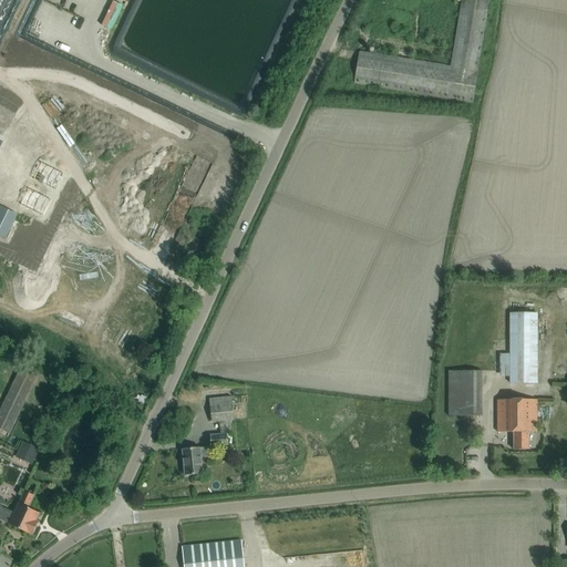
[(59,3),(54,16),(70,21),(72,16),(60,11),(62,4),(59,3)]
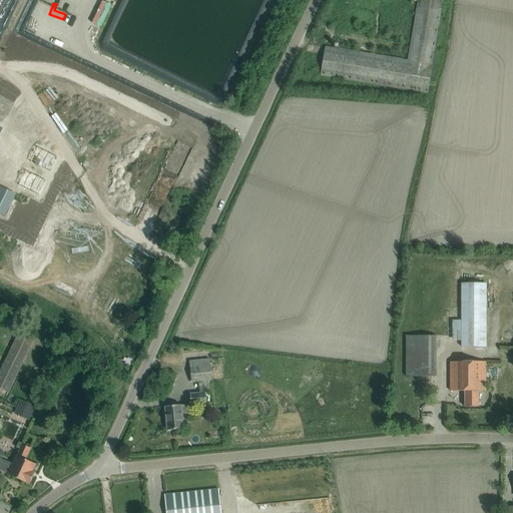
[(325,47),(321,75),(414,91),(419,63),(325,47)]
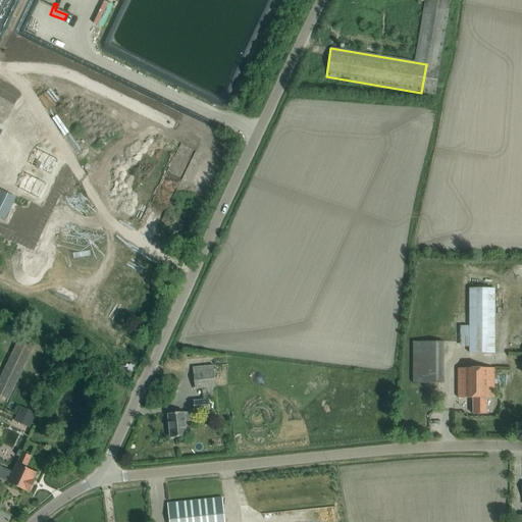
[(41,150),(34,164),(54,174),(61,160),(41,150)]
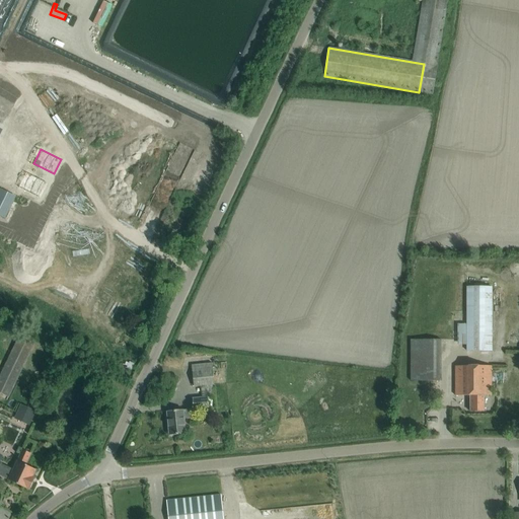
[(29,171),(22,186),(43,196),(50,181),(29,171)]
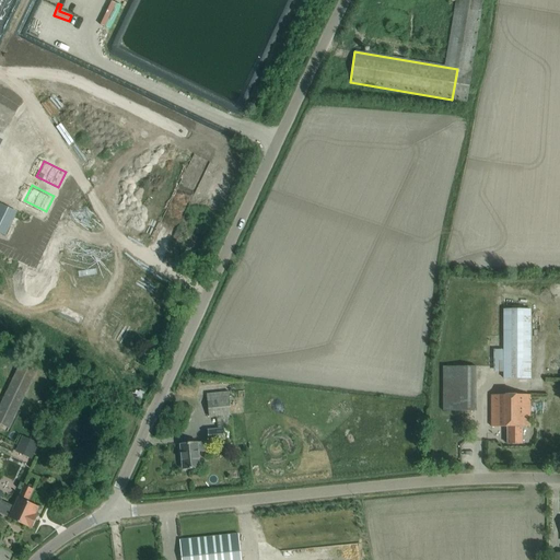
[(0,205),(0,232),(4,234),(15,212),(0,205)]
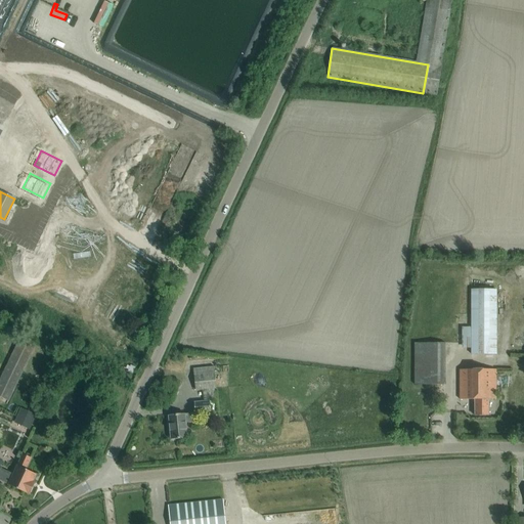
[(185,214),(188,209),(178,203),(175,208),(185,214)]
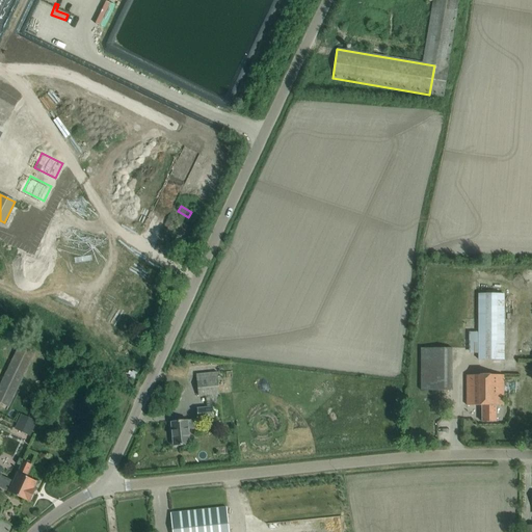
[(56,239),(70,224),(61,216),(55,223),(58,227),(49,236),(55,242),(57,240),(56,239)]
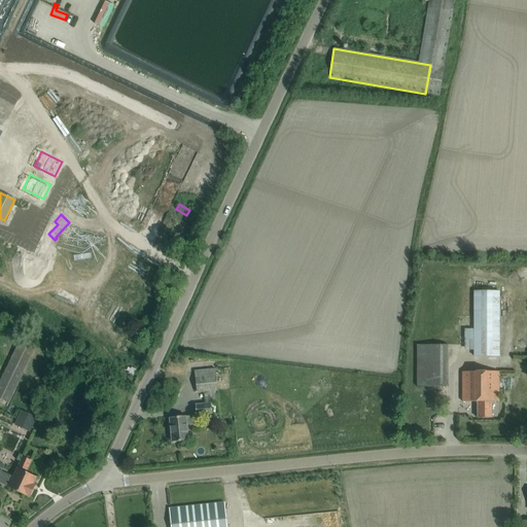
[(30,223),(26,230),(29,232),(26,236),(30,239),(28,241),(32,244),(35,239),(41,231),(30,223)]
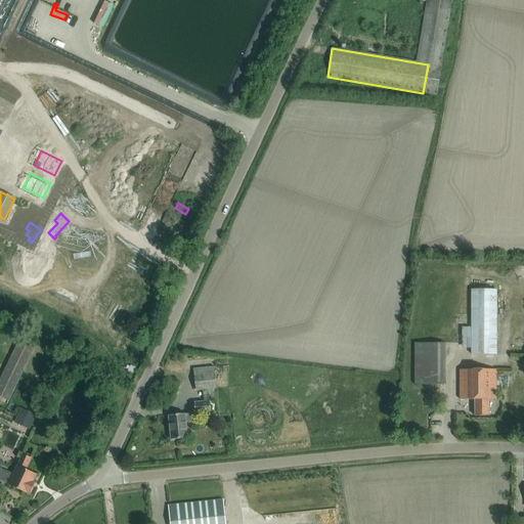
[(64,264),(70,250),(64,248),(58,262),(64,264)]
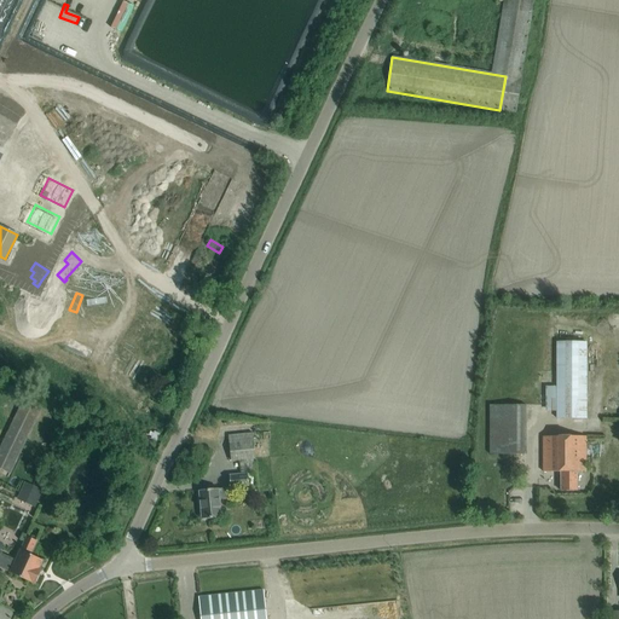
[(588,341),(560,341),(560,387),(560,411),(560,418),(589,417),(588,341)]
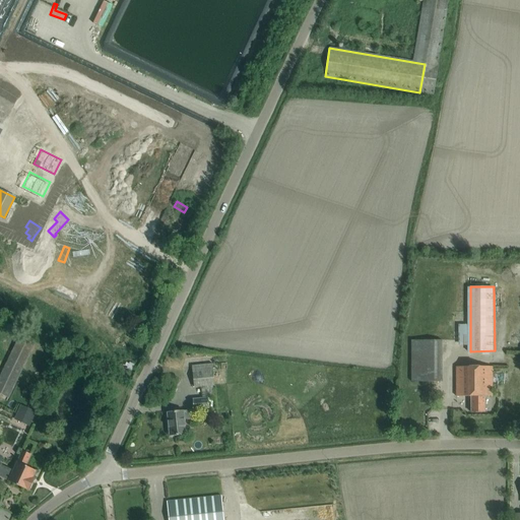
[(34,346),(18,338),(0,375),(0,394),(8,398),(34,346)]
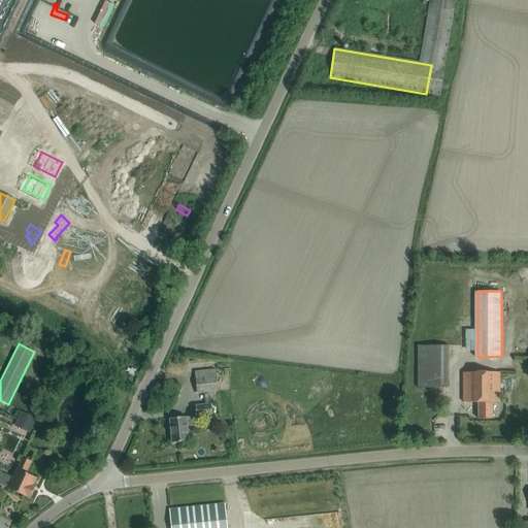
[(446,389),(447,345),(418,345),(418,388),(446,389)]
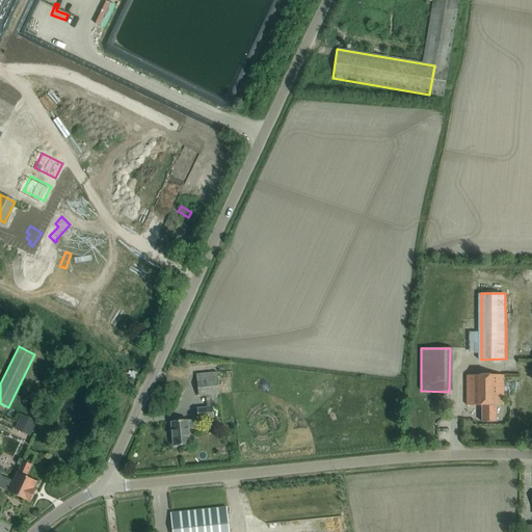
[(503,375),(467,375),(467,405),(482,405),(482,422),(496,422),(496,405),(503,405),(503,375)]
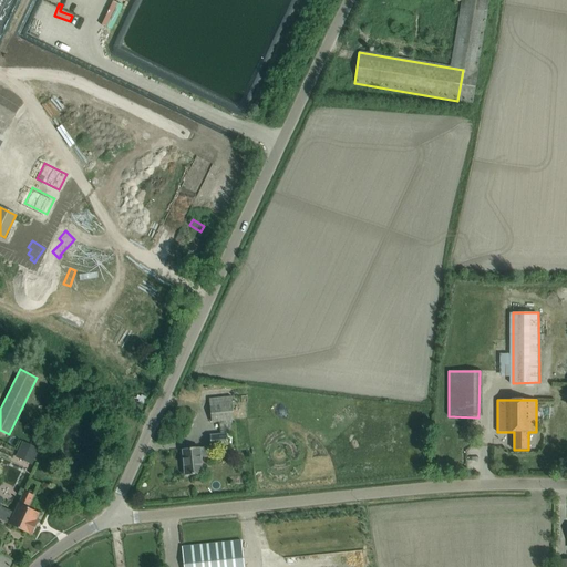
[(210,406),(212,422),(234,420),(232,404),(210,406)]
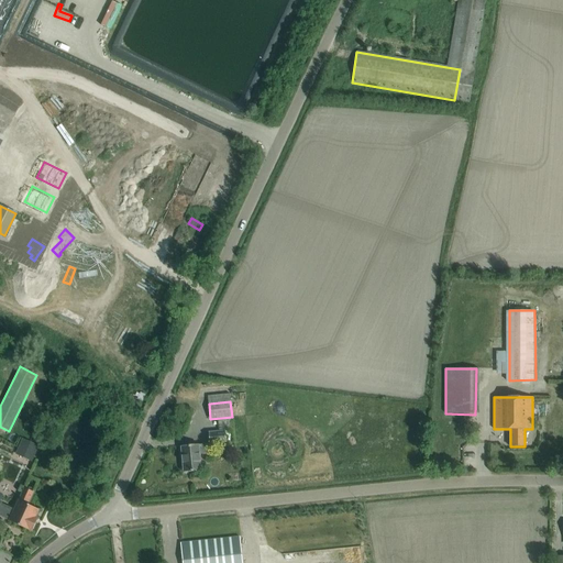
[(208,432),(209,443),(225,442),(224,431),(208,432)]
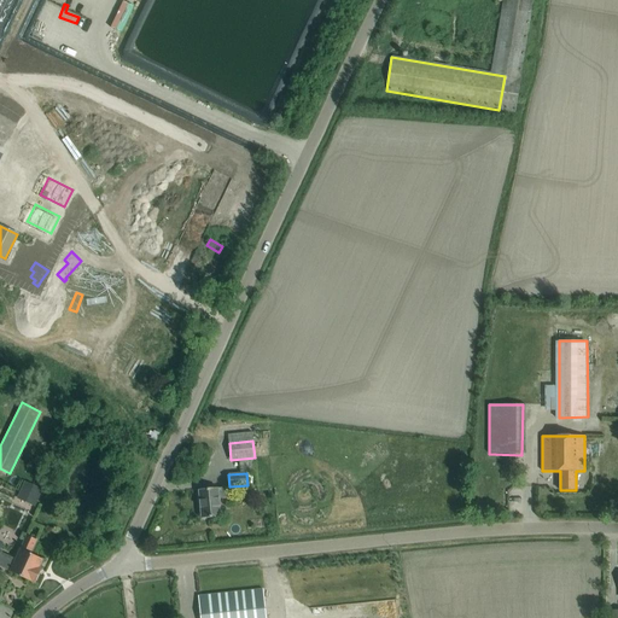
[(33,484),(24,502),(34,507),(42,489),(33,484)]
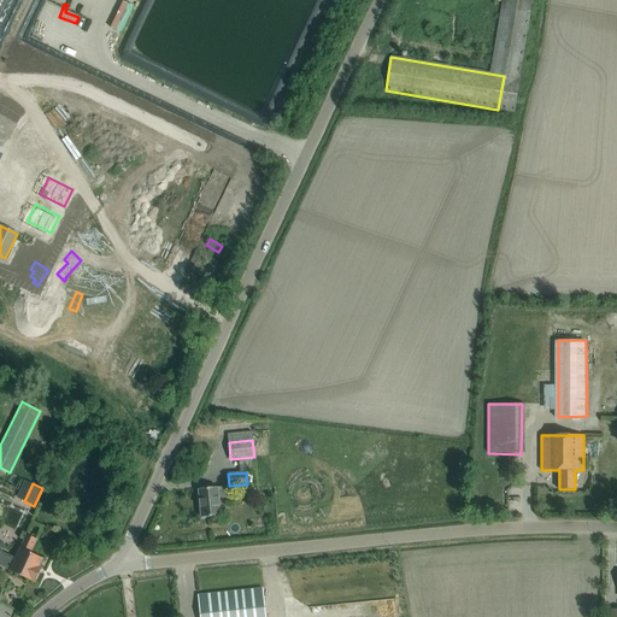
[(225,498),(224,487),(198,489),(201,518),(221,516),(218,498),(225,498)]
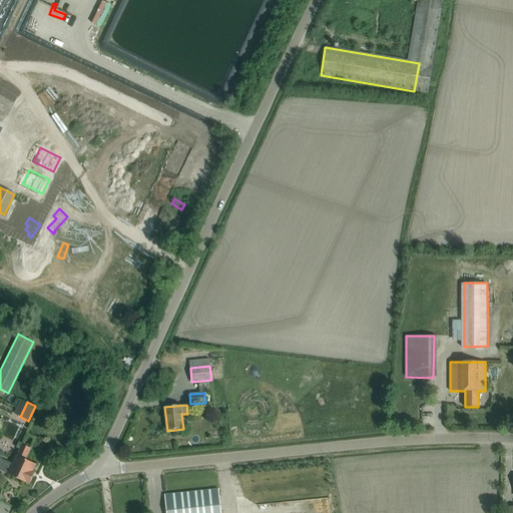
[(7,438),(4,444),(10,447),(13,441),(7,438)]
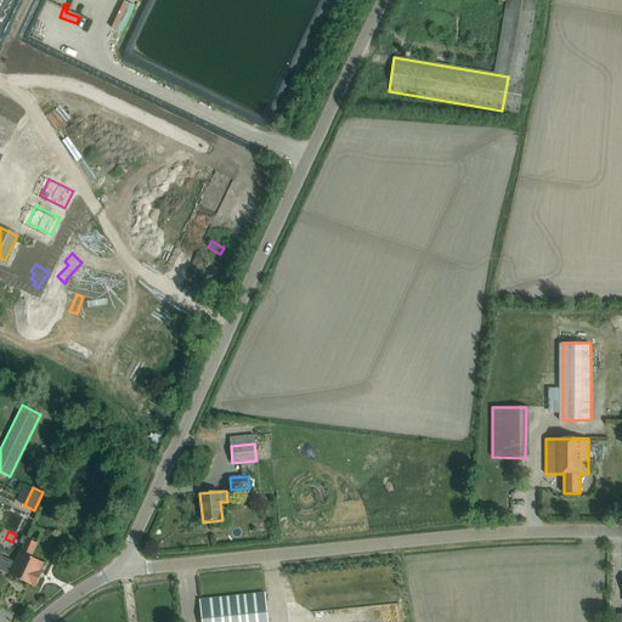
[(0,569),(11,574),(10,576),(35,587),(43,572),(39,571),(43,563),(39,561),(30,558),(37,543),(26,538),(15,563),(0,555),(0,554),(0,553),(0,569)]
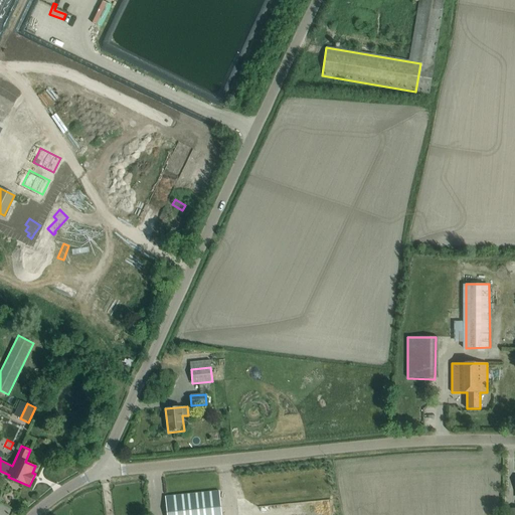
[(166,514),(221,514),(219,491),(165,497),(166,514)]
